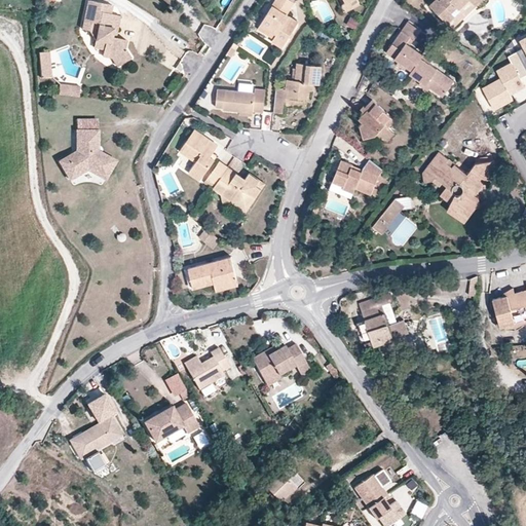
[(117,30),(119,15),(110,13),(112,5),(88,0),(82,29),(89,31),(96,40),(105,42),(104,49),(103,51),(114,53),(120,65),(130,58),(125,48),(126,40),(115,38),(112,37),(114,29),(117,30)]
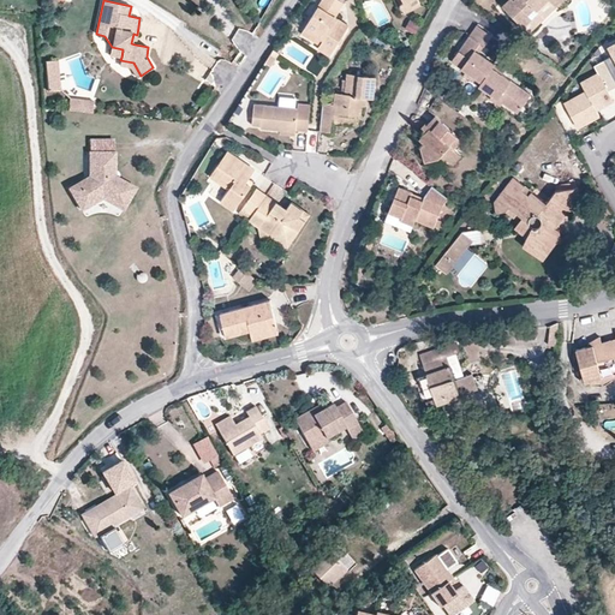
[(335,17),(344,3),(342,3),(339,0),(321,0),(305,28),(323,40),(320,45),(318,48),(330,55),(348,27),(335,17)]
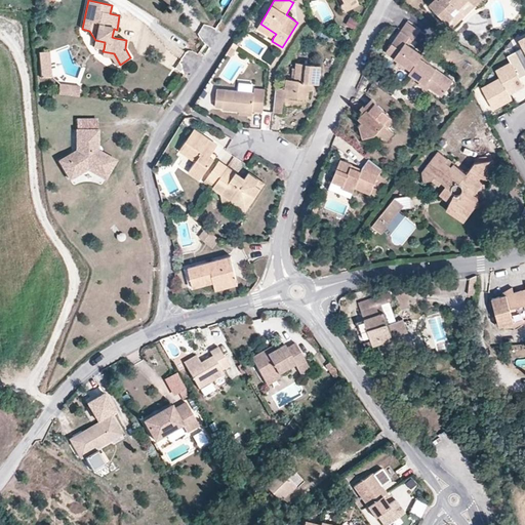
[(344,0),(345,0),(341,2),(346,9),(358,2),(357,0),(344,0)]
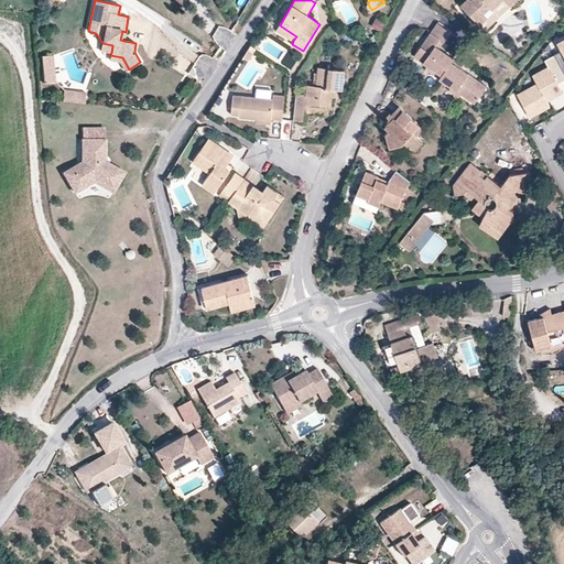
[(484,29),(512,0),(462,0),(459,3),(484,29)]
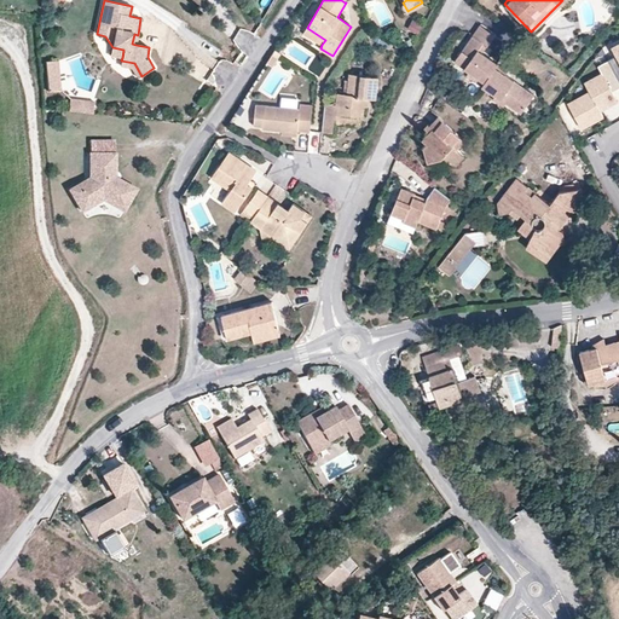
[(418,35),(423,25),(412,19),(408,29),(418,35)]
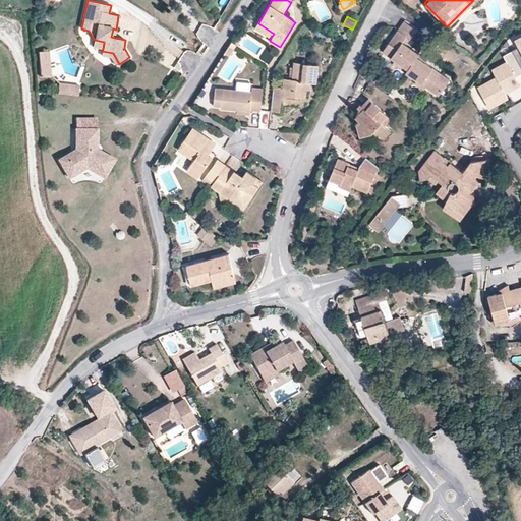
[(417,52),(404,43),(401,41),(404,36),(408,38),(414,29),(403,20),(382,50),(394,59),(406,68),(417,52)]
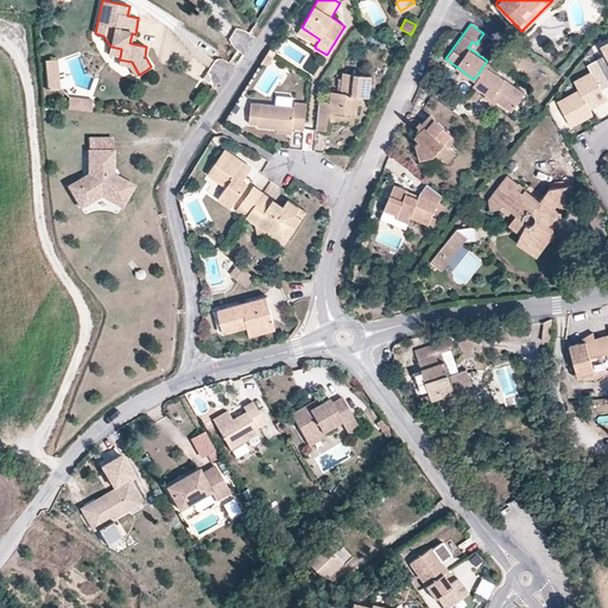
[(320,39),(302,27),(298,32),(316,44),(320,39)]
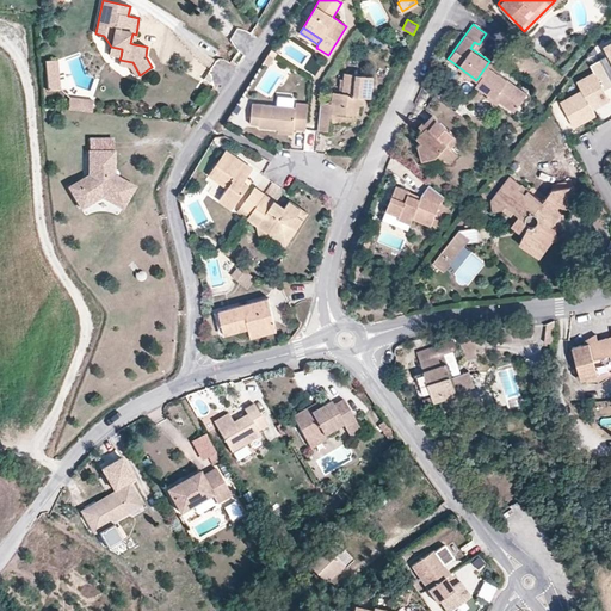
[(588,63),(593,71),(602,88),(610,84),(610,36),(602,42),(609,54),(588,63)]
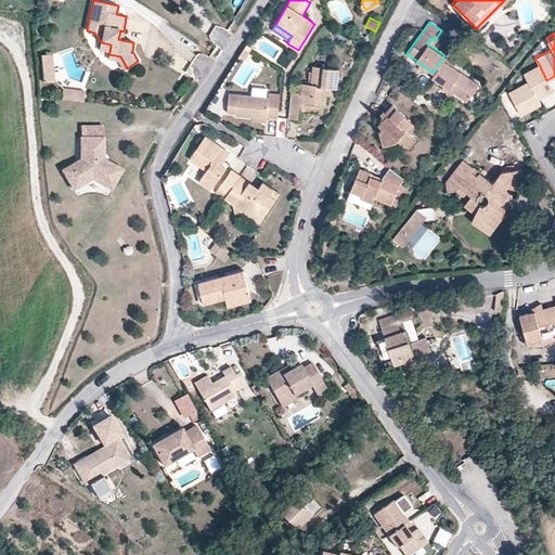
[(110,52),(111,44),(101,42),(99,50),(110,52)]
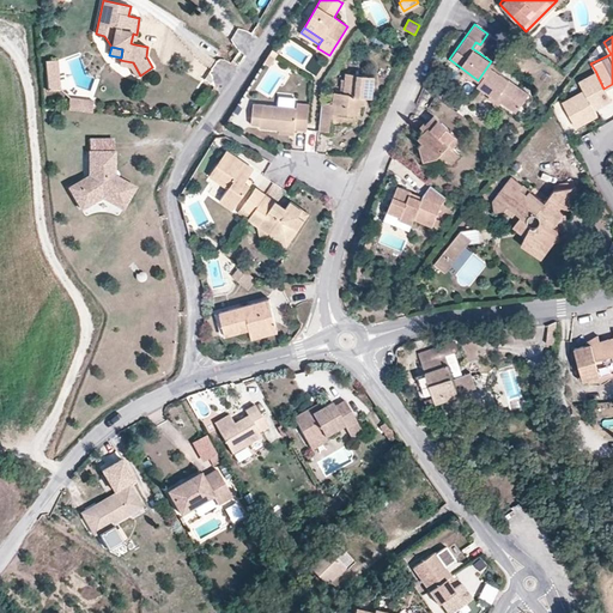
[(271,66),(275,58),(269,54),(265,62),(271,66)]
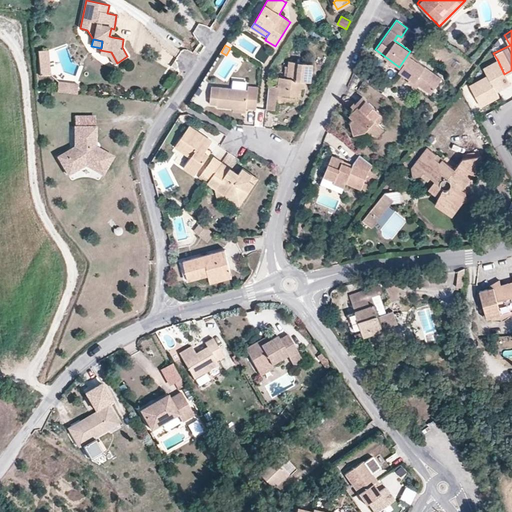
[(50,75),(48,50),(38,51),(40,76),(50,75)]
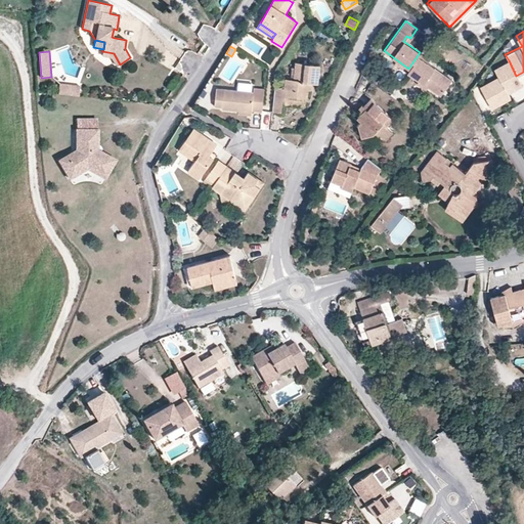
[(120,64),(114,53),(102,51),(101,55),(112,57),(117,67),(120,64)]
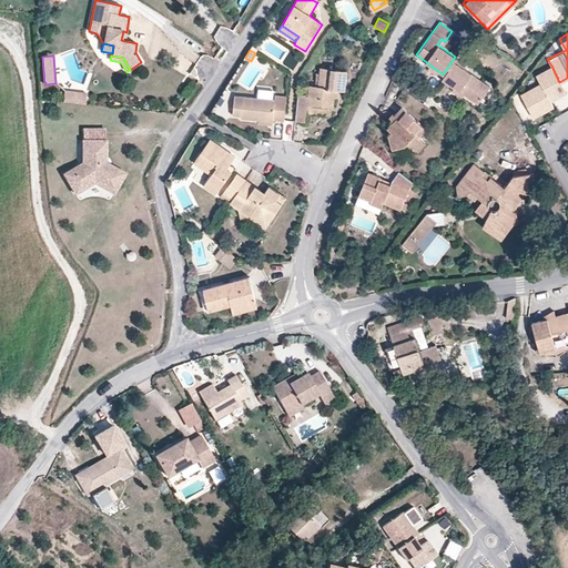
[(488,85),(462,67),(464,63),(455,57),(443,74),(440,78),(453,87),(463,93),(476,103),(488,85)]
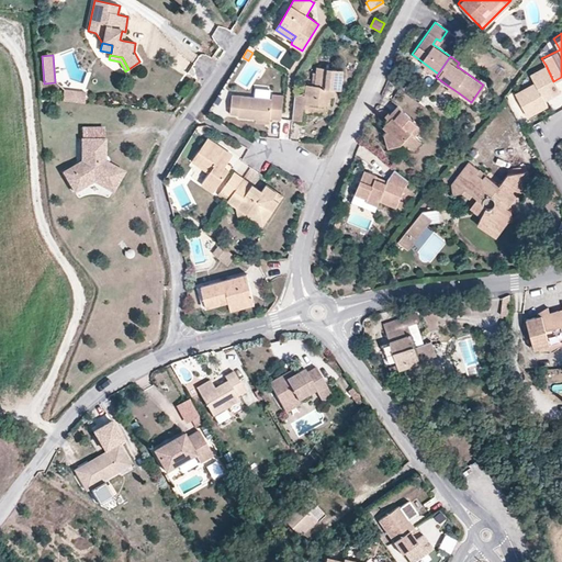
[(438,74),(425,64),(422,67),(436,77),(438,74)]
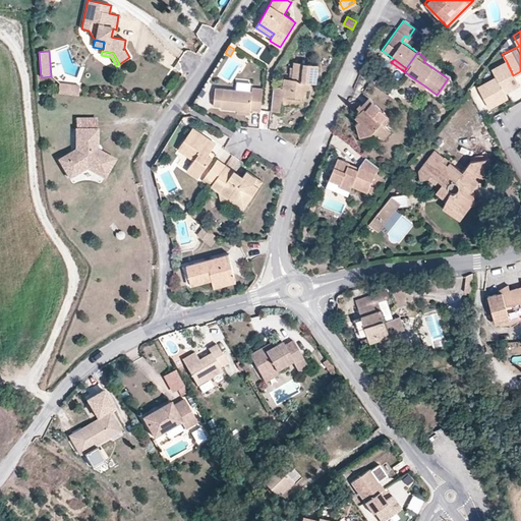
[(315,81),(317,63),(293,60),(291,77),(283,76),(282,85),(273,84),(270,110),(281,111),(281,103),(282,95),(302,97),(304,98),(305,88),(305,80),(310,80),(315,81)]
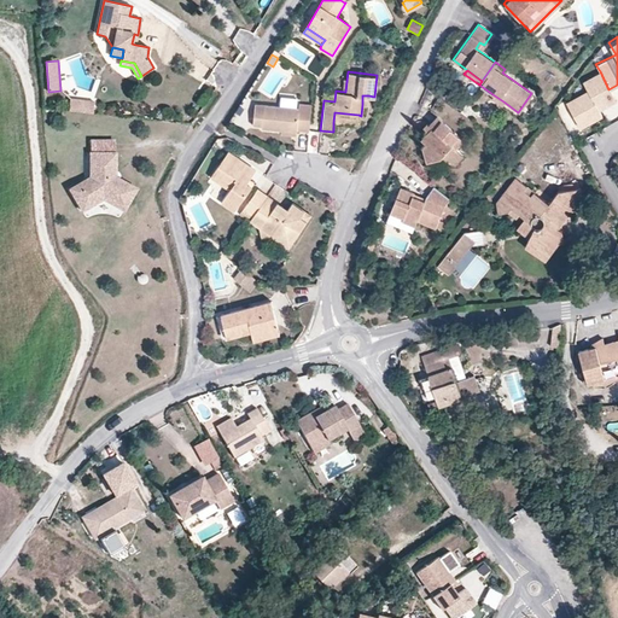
[(588,92),(565,103),(578,129),(602,117),(599,112),(598,109),(601,106),(604,110),(616,104),(608,89),(600,71),(583,81),(588,92)]
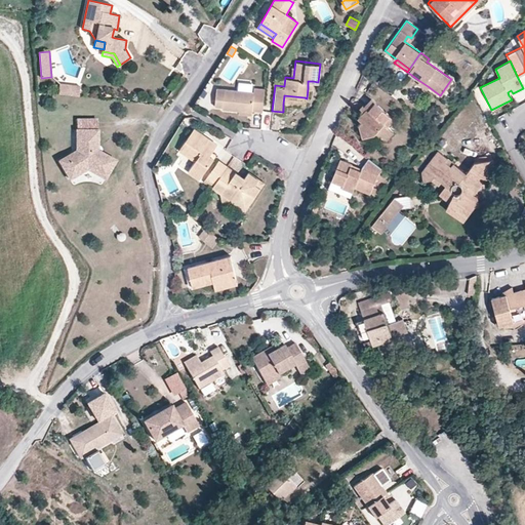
[(238,80),(237,89),(251,90),(252,82),(238,80)]
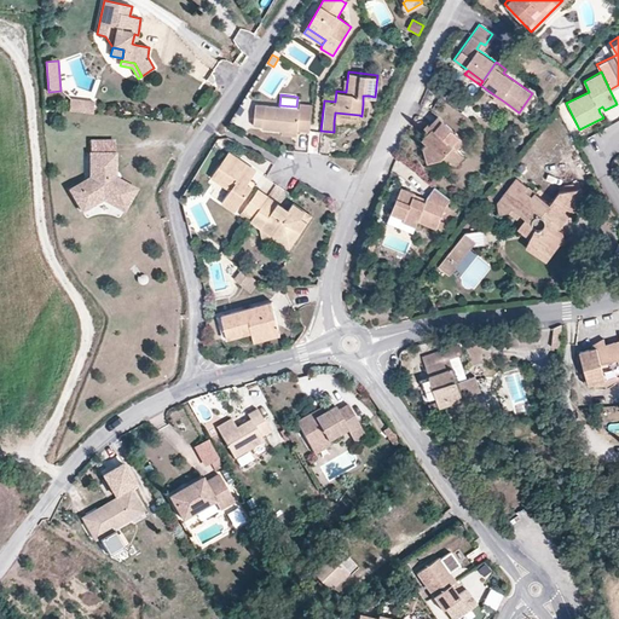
[(504,102),(493,94),(491,98),(502,105),(504,102)]
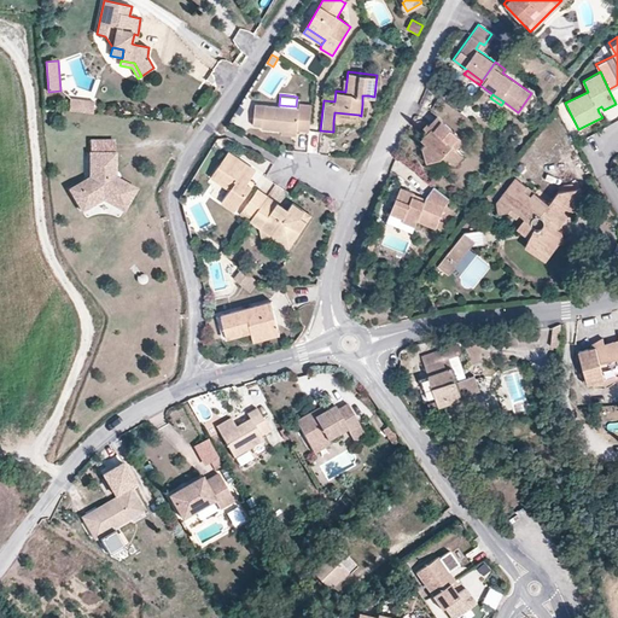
[(79,111),(80,100),(70,99),(69,110),(79,111)]
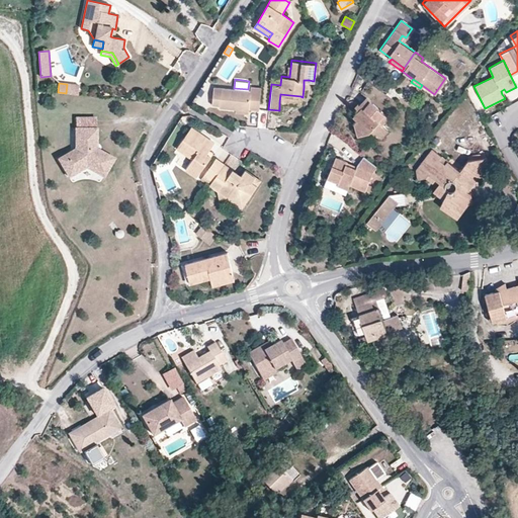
[(78,95),(79,85),(67,84),(66,93),(78,95)]
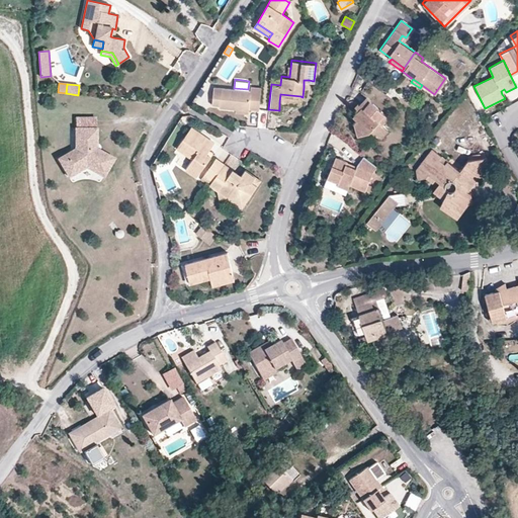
[(258,108),(261,86),(250,85),(250,89),(248,89),(234,88),(213,85),(211,103),(220,104),(219,106),(235,108),(248,109),(248,107),(258,108)]
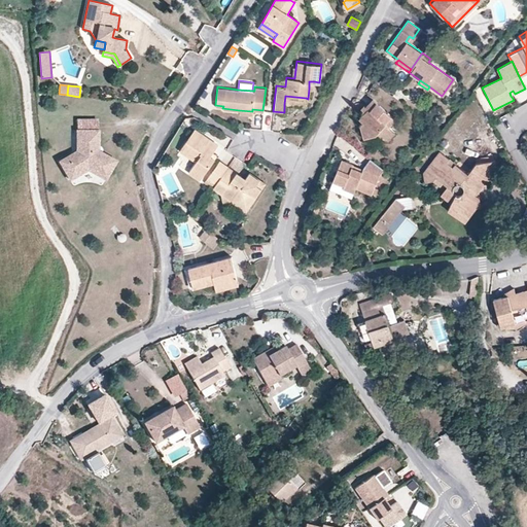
[(306,106),(306,98),(285,96),(284,104),(306,106)]
